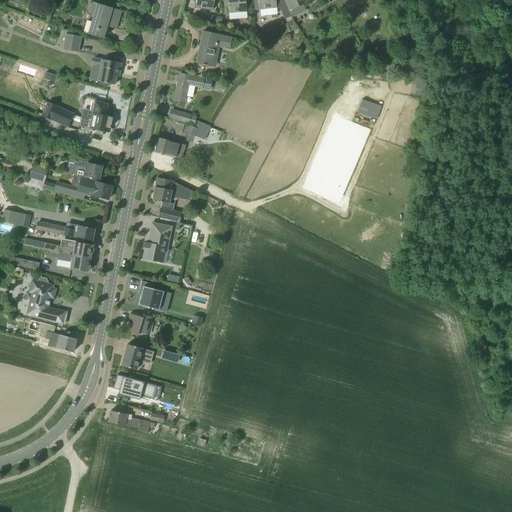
[(191,0),(192,0),(196,1),(195,7),(212,10),(214,0),(191,0)]
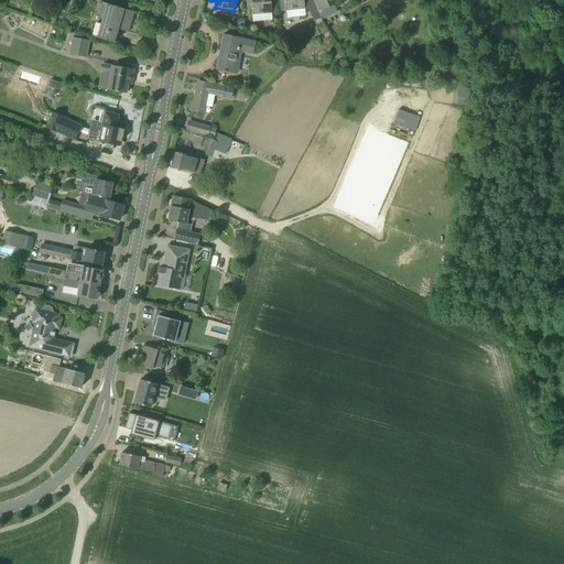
[(271,14),(270,0),(246,0),(247,8),(252,8),(252,17),(271,14)]
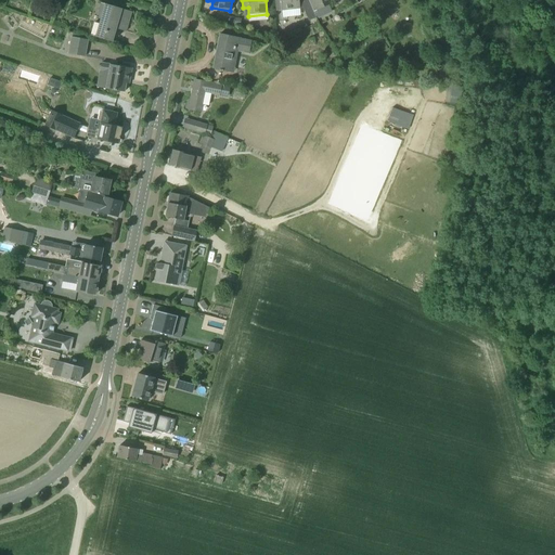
[(274,0),(275,3),(276,11),(281,11),(299,9),(304,8),(308,20),(314,16),(313,12),(308,0),(274,0)]
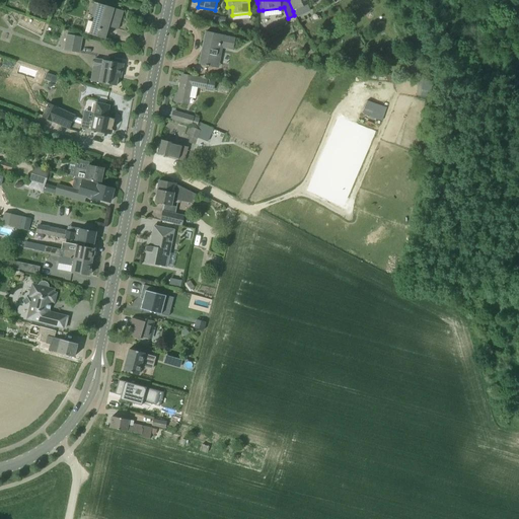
[(288,0),(293,11),(294,15),(295,16),(299,14),(297,9),(308,4),(306,0),(288,0)]
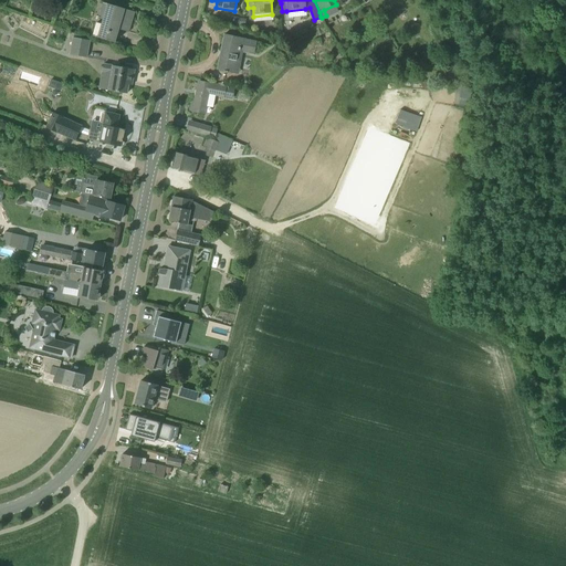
[(134,12),(102,3),(98,16),(103,17),(96,38),(114,43),(118,30),(128,32),(134,12)]
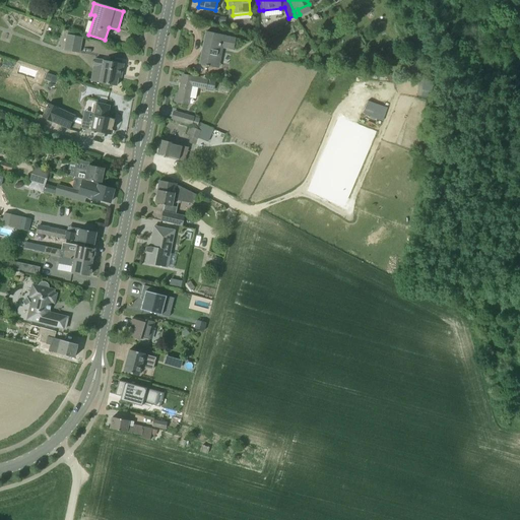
[(235,38),(205,33),(199,64),(205,65),(205,67),(208,67),(208,66),(217,68),(222,45),(233,47),(235,38)]
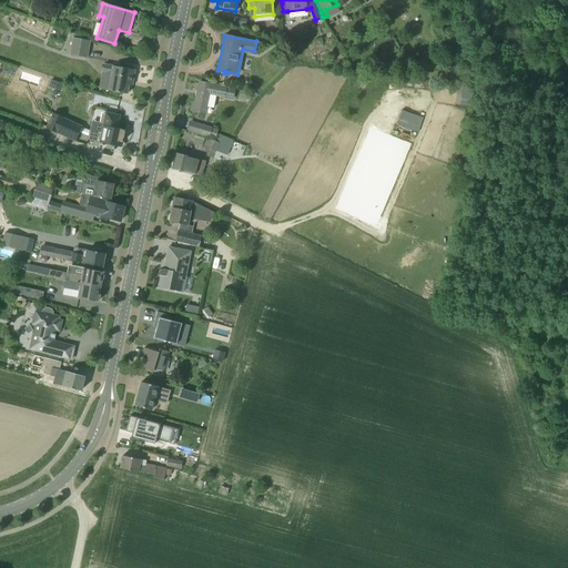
[(90,41),(72,38),(70,54),(87,58),(90,41)]
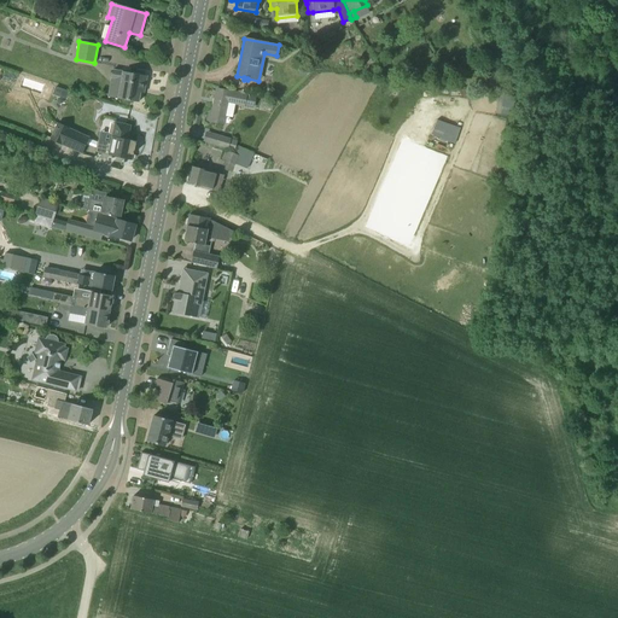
[(146,76),(112,70),(110,83),(120,85),(117,99),(138,103),(140,93),(144,93),(146,76)]
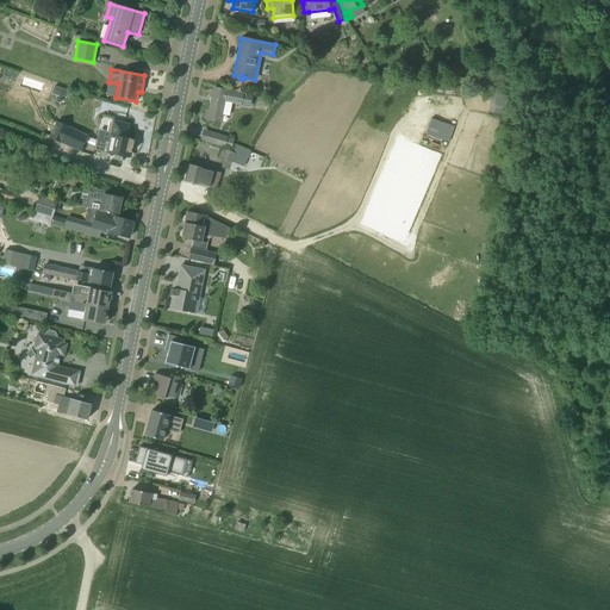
[(251,97),(215,88),(210,112),(207,112),(205,119),(221,122),(225,101),(249,106),(251,97)]
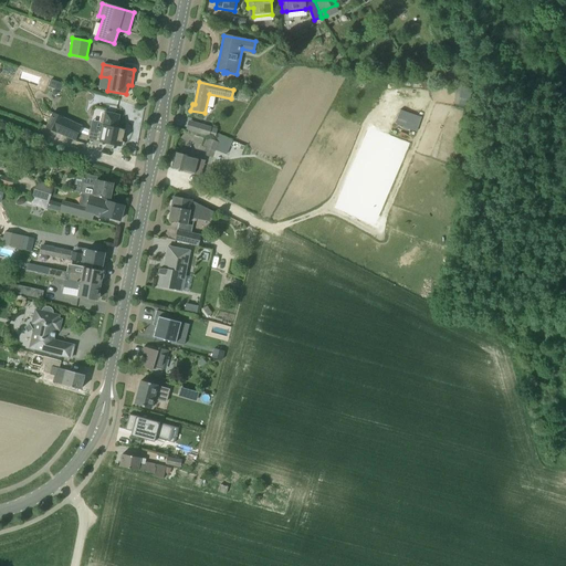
[(411,112),(395,106),(389,123),(406,127),(411,112)]
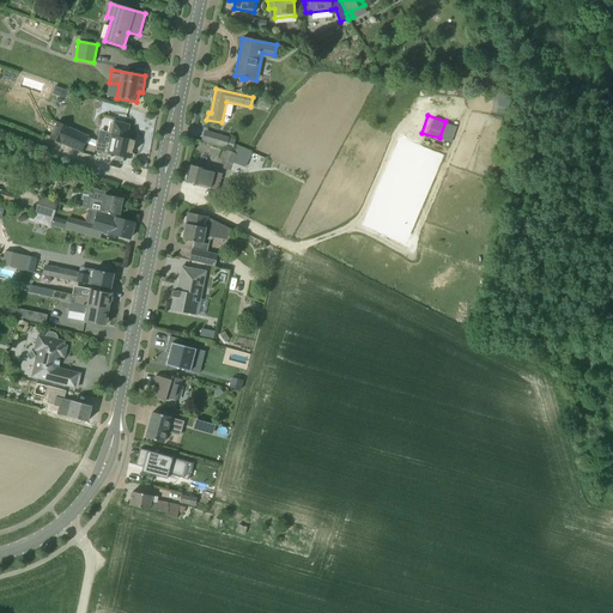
[(89,137),(58,122),(50,138),(80,152),(89,137)]
